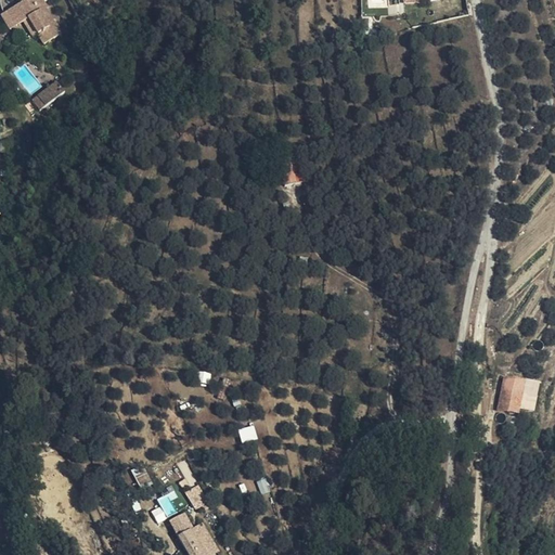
[(11,31),(25,23),(27,21),(37,36),(38,36),(44,46),(63,34),(55,24),(54,25),(46,10),(47,9),(41,0),(18,0),(22,4),(2,16),(11,31)]
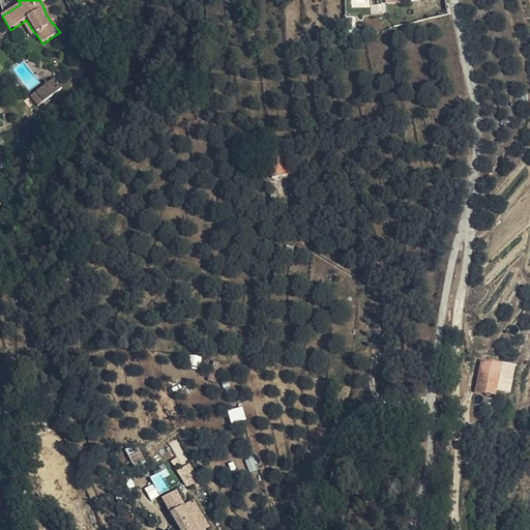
[(26,20),(24,22),(33,36),(35,34),(26,20)]
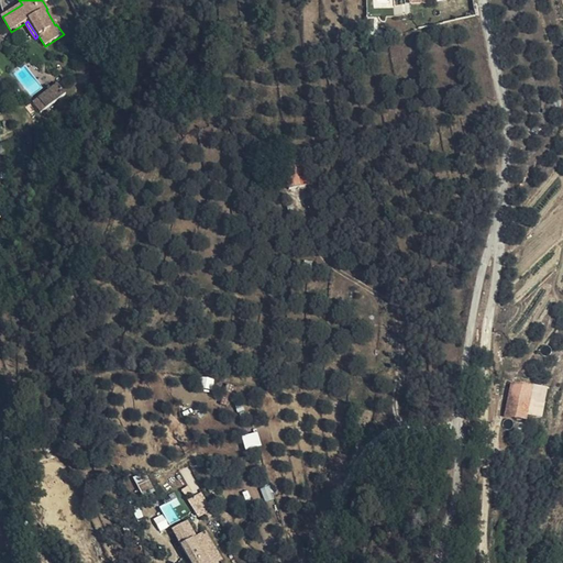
[(52,94),(56,100),(65,94),(59,88),(52,94)]
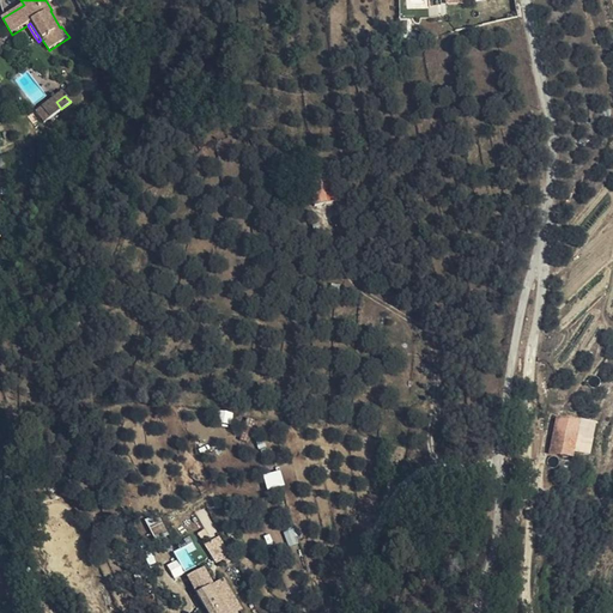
[(50,119),(61,109),(56,102),(54,99),(43,108),(50,119)]
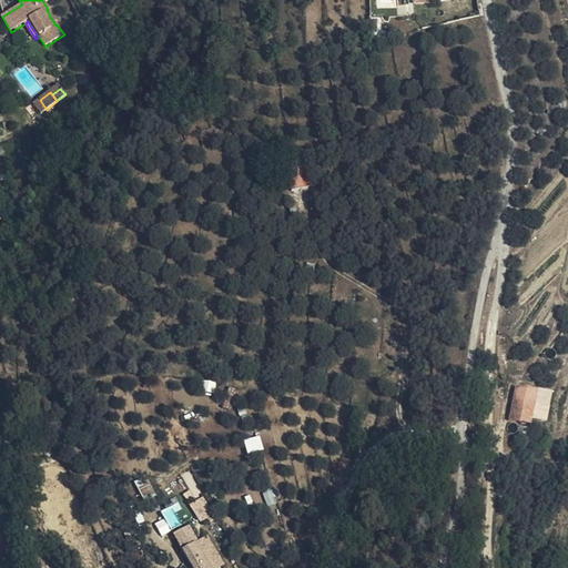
[(40,114),(47,110),(40,100),(33,104),(40,114)]
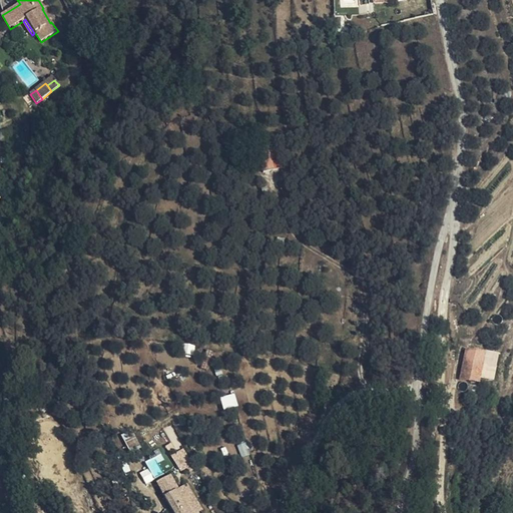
[(281,169),(277,152),(261,156),(263,161),(260,161),(264,173),(281,169)]
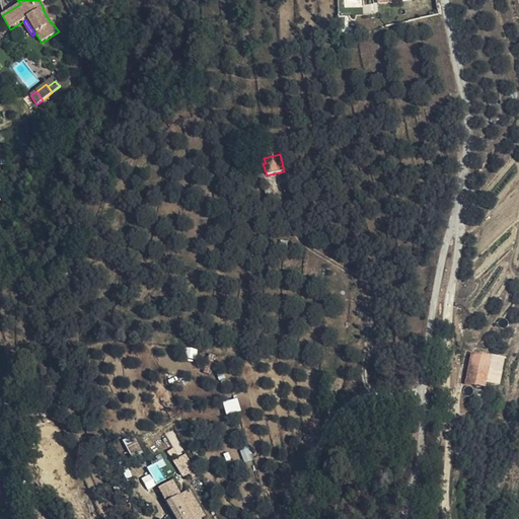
[(504,329),(506,328),(507,327),(508,325),(508,322),(507,320),(505,319),(502,319),(500,320),(499,320),(497,323),(497,324),(498,327),(500,328),(502,329),(504,329)]
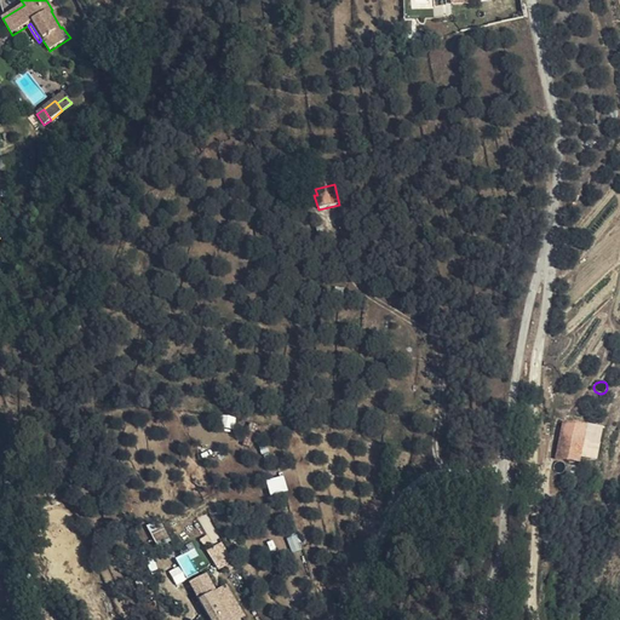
[(223,415),(223,428),(235,428),(235,415),(223,415)]
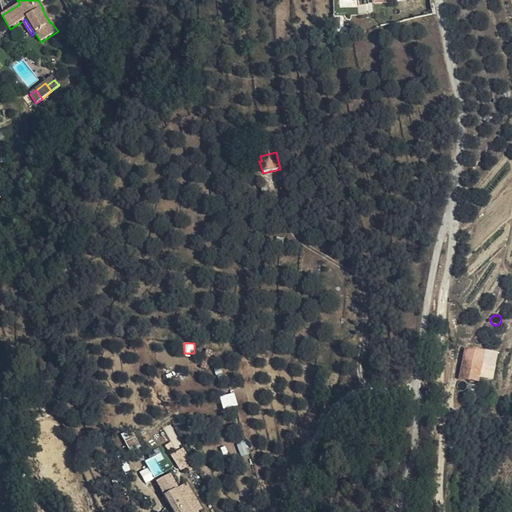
[(460,380),(477,383),(479,377),(484,352),(467,349),(460,380)]
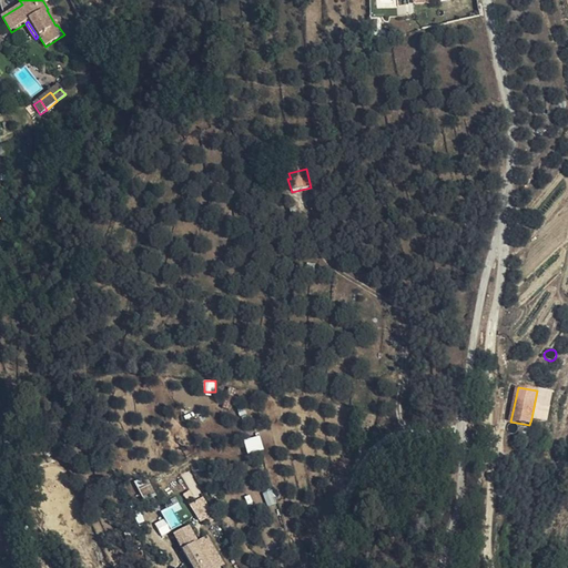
[(531,418),(538,421),(546,393),(537,391),(531,418)]
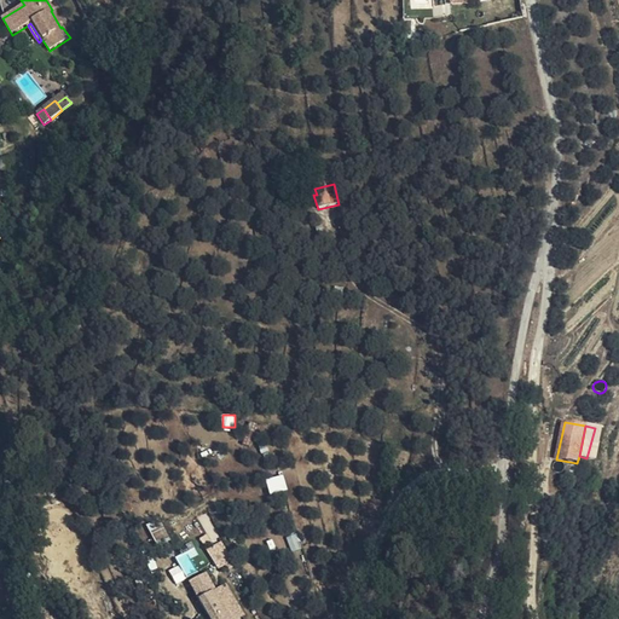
[(282,474),(266,479),(270,493),(287,489),(282,474)]
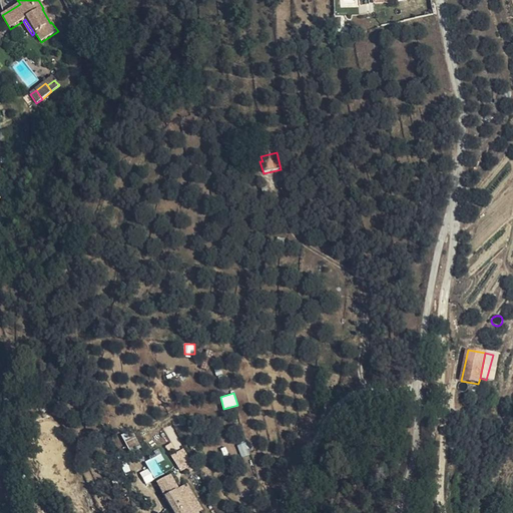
[(170,443),(165,444),(168,452),(180,447),(171,424),(163,428),(170,443)]
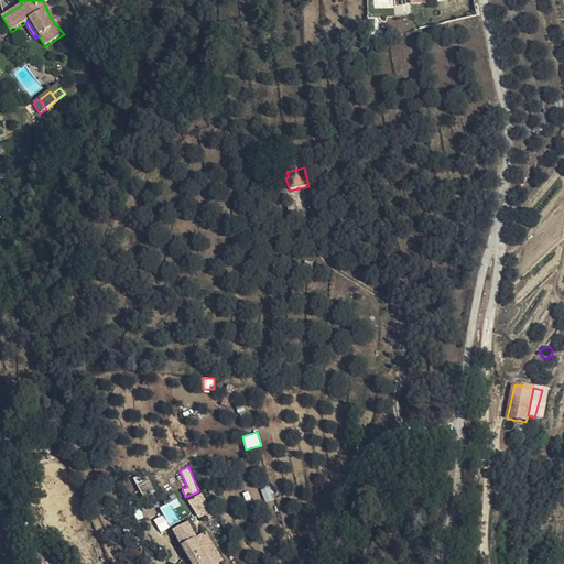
[(134,479),(142,495),(153,489),(145,474),(134,479)]
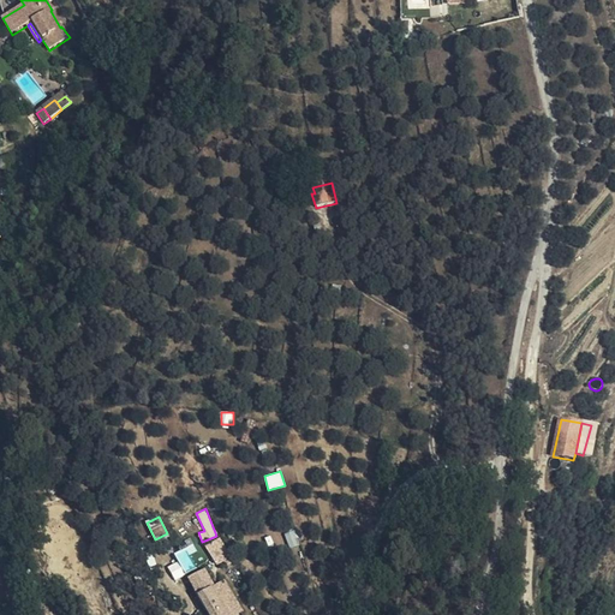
[(206,545),(216,563),(230,556),(220,538),(206,545)]
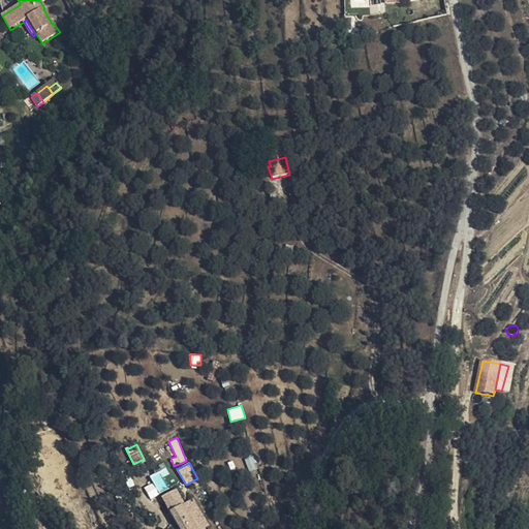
[(159,472),(151,475),(157,492),(149,494),(150,496),(166,491),(159,472)]
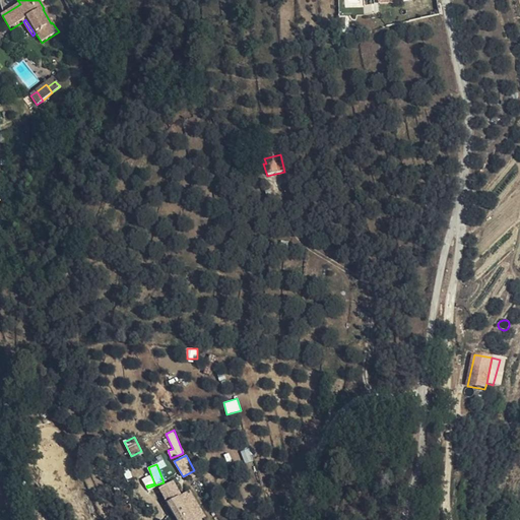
[(176,519),(191,519),(179,499),(168,505),(176,519)]
